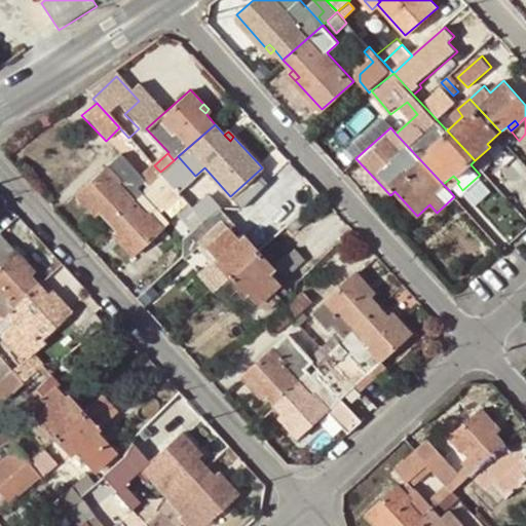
[(148,184),(141,178),(120,154),(75,194),(87,208),(92,203),(98,211),(107,221),(139,192),(148,184)]
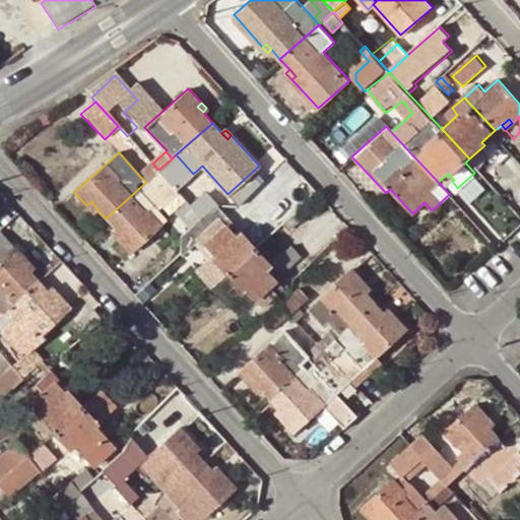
[(158,170),(165,177),(178,165),(172,158),(158,170)]
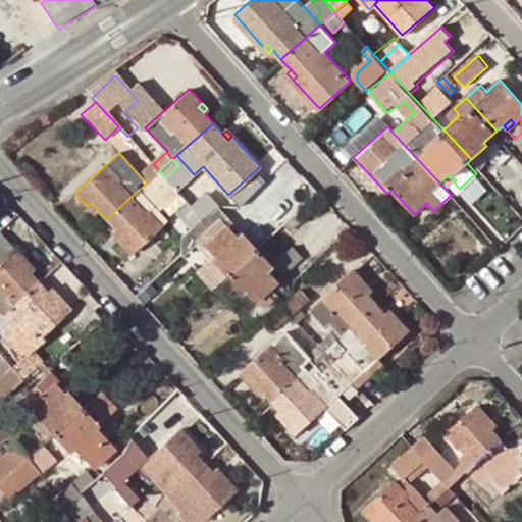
[(159,170),(153,164),(140,176),(147,183),(159,170)]
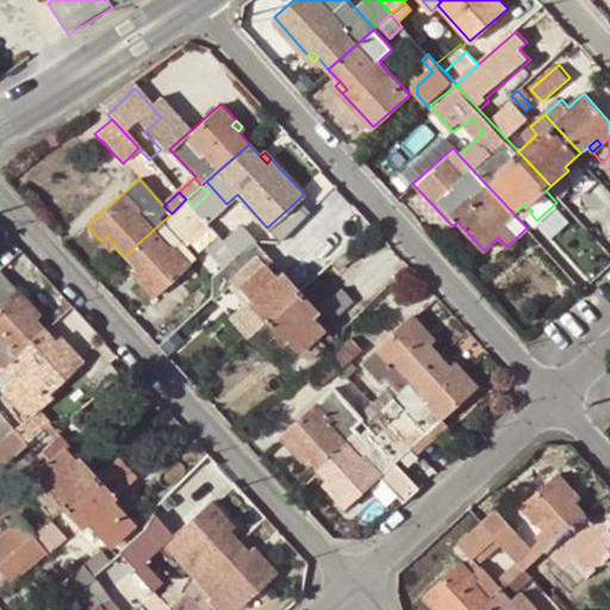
[(193,238),(209,224),(193,207),(186,199),(172,213),(193,238)]
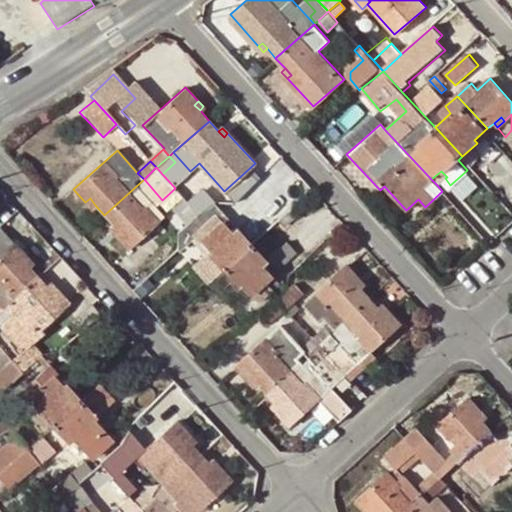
[(441,171),(431,179),(437,185),(445,178),(447,177),(441,171)]
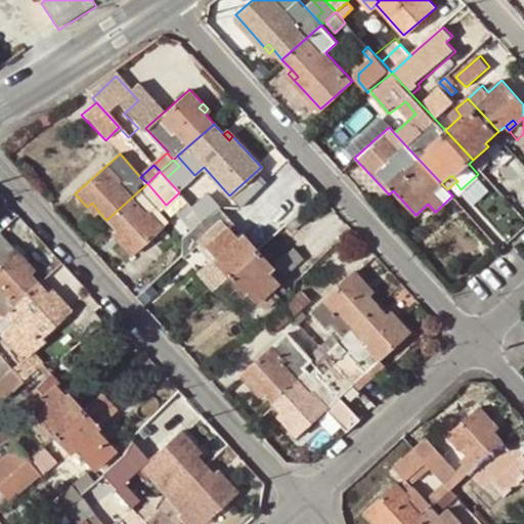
[(167,223),(138,191),(106,220),(118,231),(124,237),(119,242),(132,256),(167,223)]
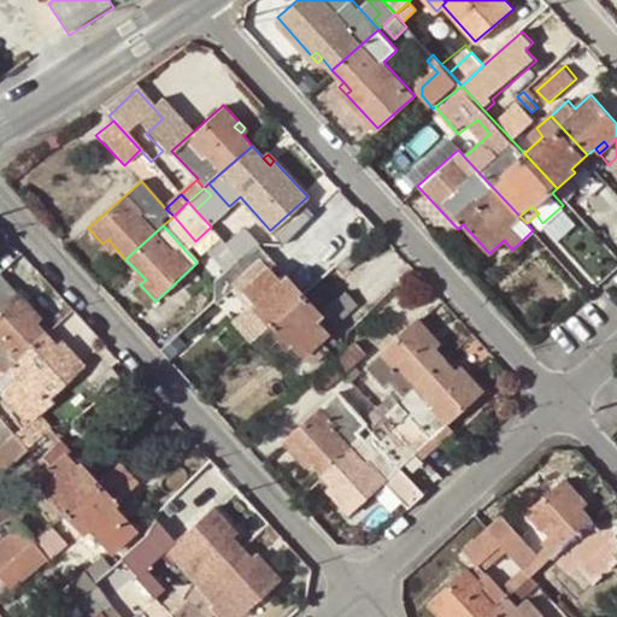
[(366,265),(387,247),(376,235),(357,254),(366,265)]
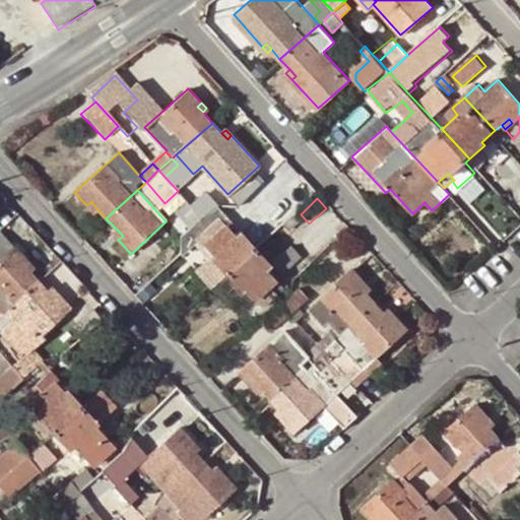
[(92,213),(96,208),(91,201),(86,205),(92,213)]
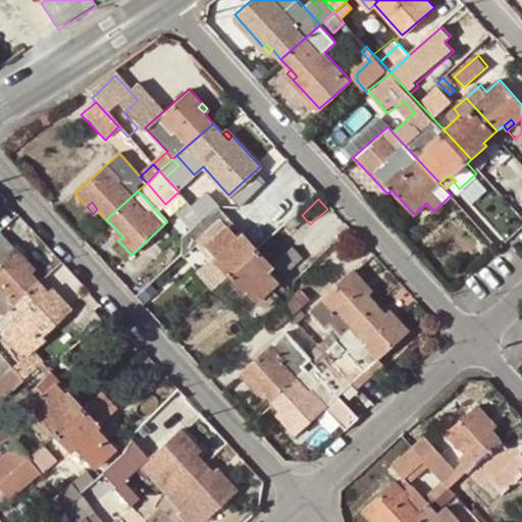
[(284,226),(297,214),(290,207),(277,219),(284,226)]
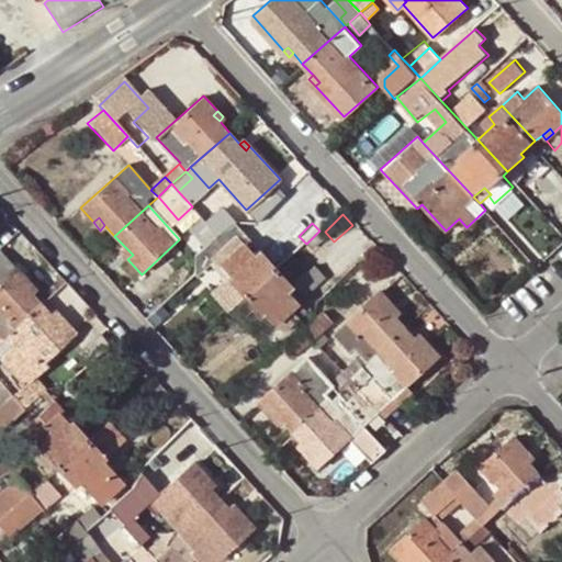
[(326,237),(319,231),(306,244),(312,249),(326,237)]
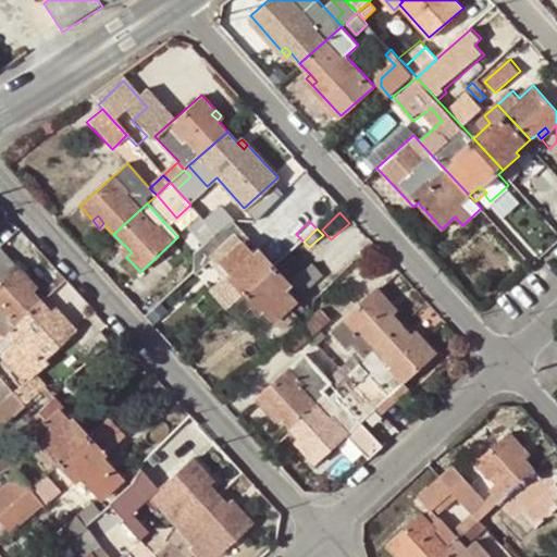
[(220,261),(242,242),(234,232),(212,252),(220,261)]
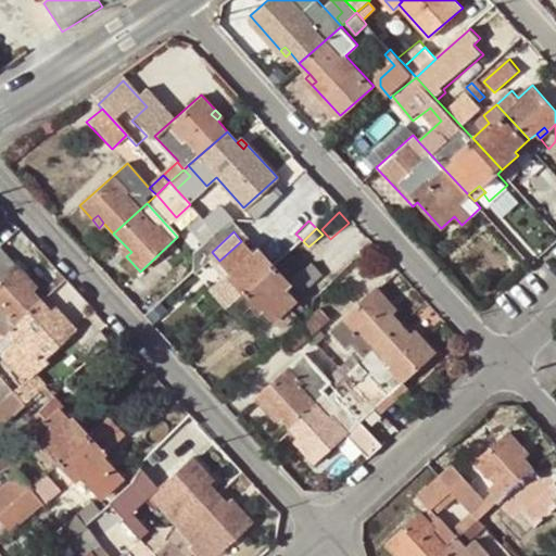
[(226,276),(243,294),(275,266),(257,247),(252,252),(241,241),(219,261),(229,273),(226,276)]
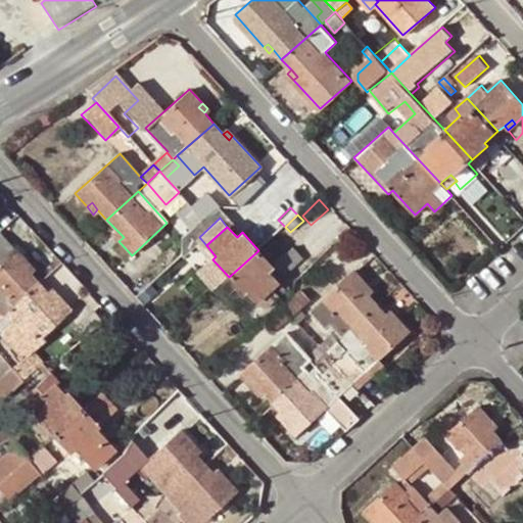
[(124,237),(117,231),(112,235),(119,241),(124,237)]
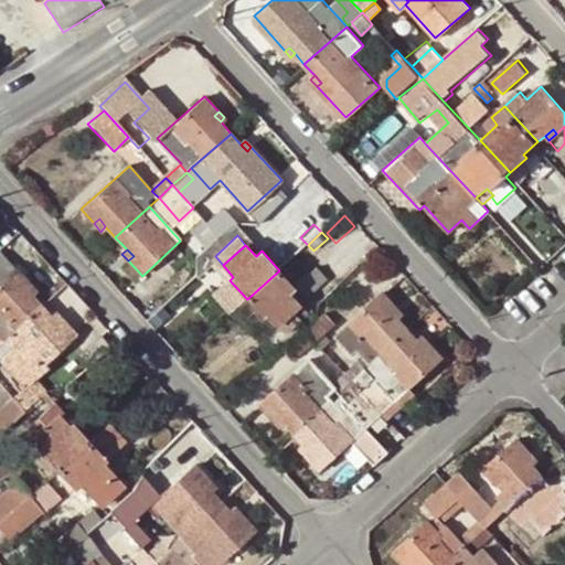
[(0,340),(41,305),(32,295),(27,287),(31,283),(2,251),(0,252),(0,340)]
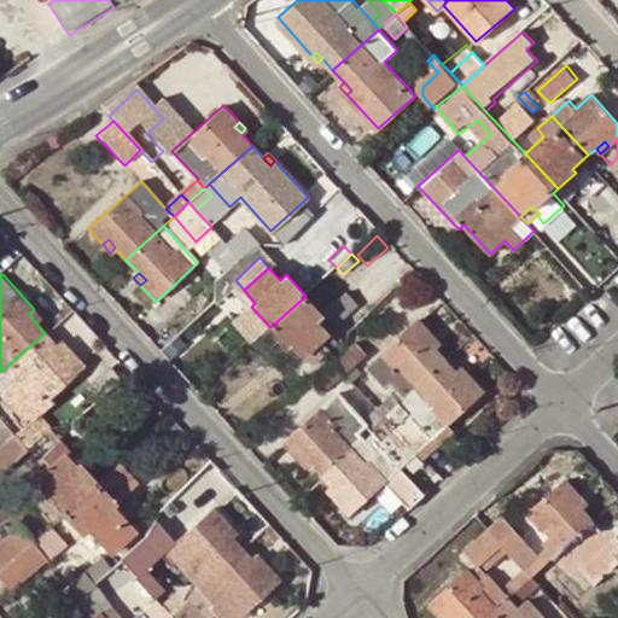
[(345,289),(320,312),(322,315),(334,325),(359,302),(345,289)]
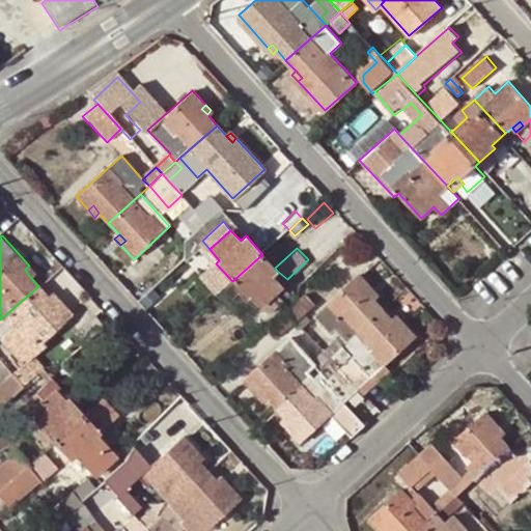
[(262,302),(272,292),(281,284),(273,274),(277,271),(275,268),(262,254),(232,281),(247,298),(250,295),(259,304),(262,302)]
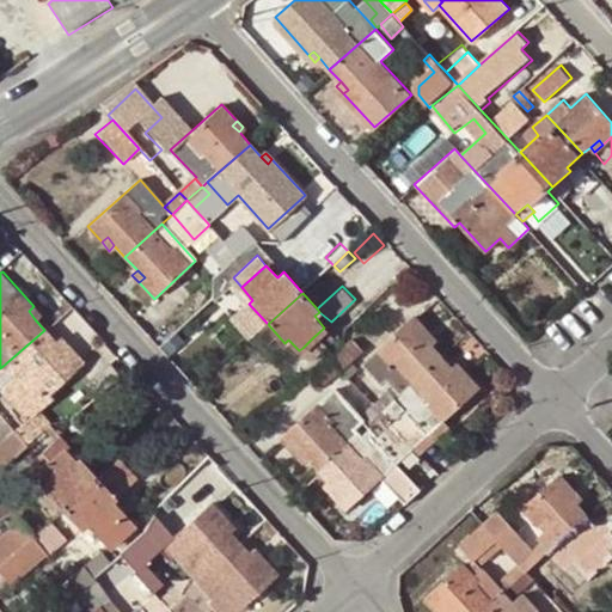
[(29,311),(35,319),(41,314),(34,306),(29,311)]
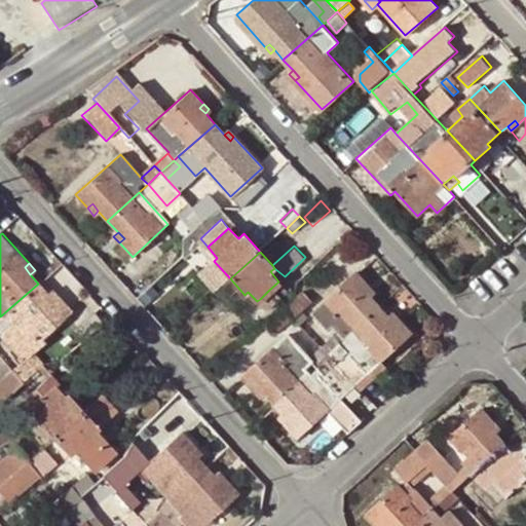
[(341,340),(379,305),(370,296),(364,290),(369,286),(355,271),(311,312),(327,330),(330,328),(341,340)]
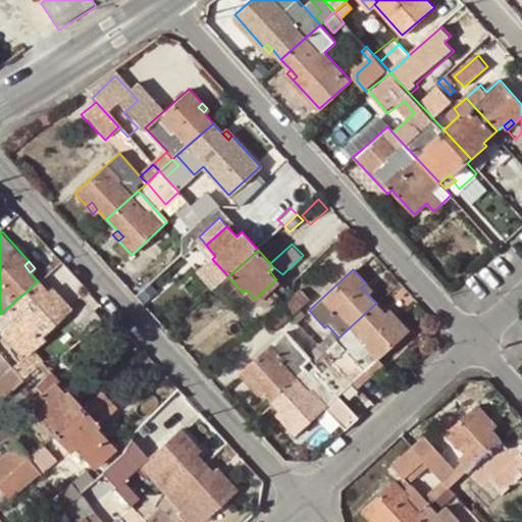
[(246,308),(255,299),(246,290),(243,293),(228,276),(218,286),(241,312),(246,308)]
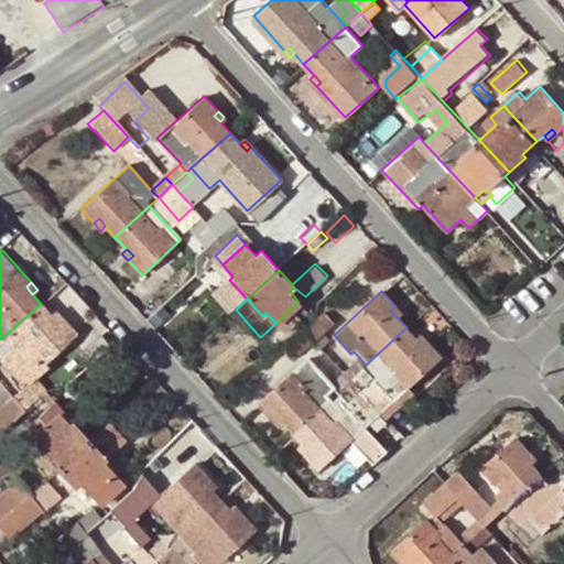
[(289,311),(297,321),(307,311),(299,302),(289,311)]
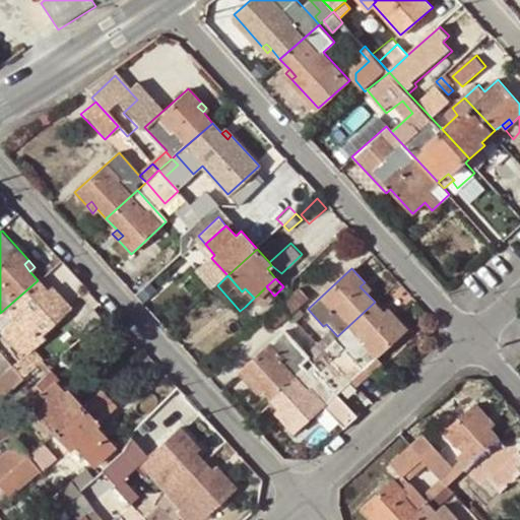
[(38,280),(0,313),(2,315),(6,311),(11,318),(10,319),(30,342),(69,307),(52,285),(47,290),(38,280)]
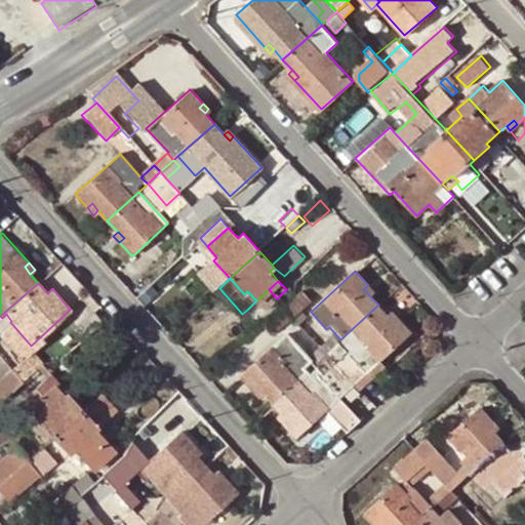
[(289,317),(296,325),(305,318),(297,310),(314,295),(305,285),(294,294),(281,308),(289,317)]
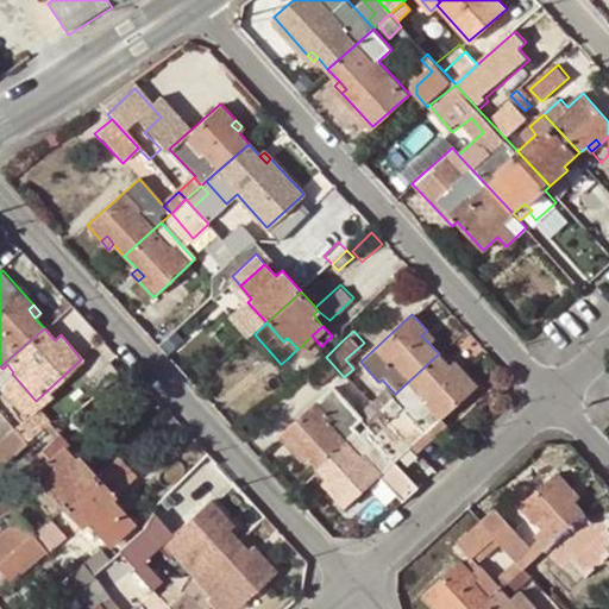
[(421,336),(428,343),(433,338),(427,331),(421,336)]
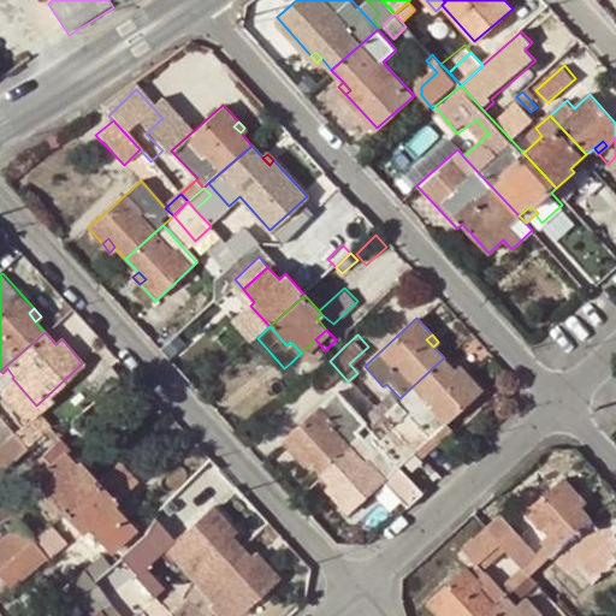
[(304,380),(324,365),(317,357),(325,350),(315,339),(304,350),(313,360),(298,372),(304,380)]
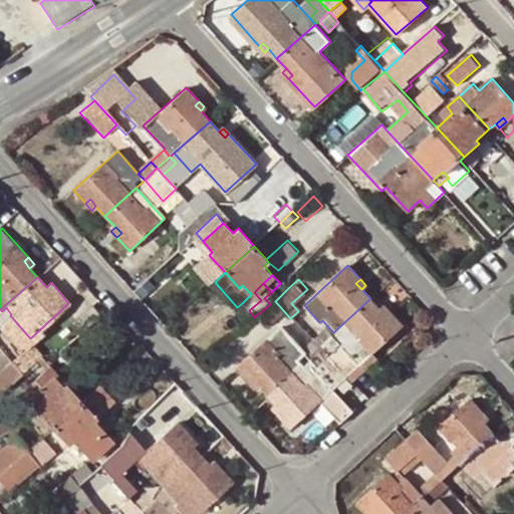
[(242,303),(249,310),(261,300),(254,292),(251,294),(242,303)]
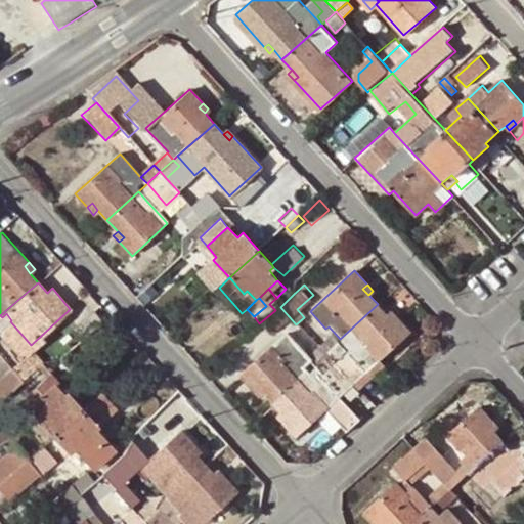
[(338,341),(323,353),(352,385),(375,363),(409,331),(396,316),(392,320),(387,314),(378,304),(340,339),(338,341)]
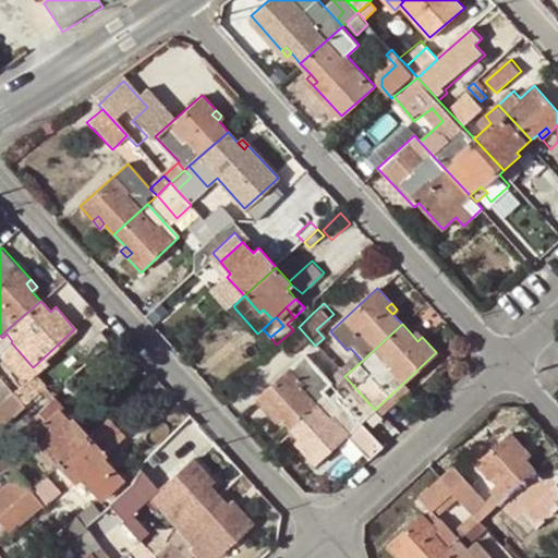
[(416,330),(412,335),(417,341),(422,337),(416,330)]
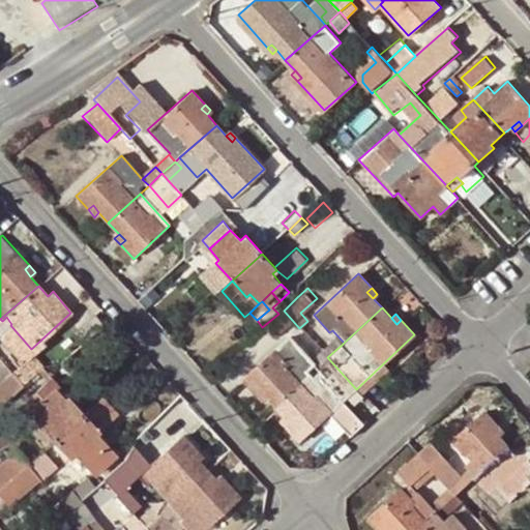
[(80,346),(98,329),(89,318),(70,334),(80,346)]
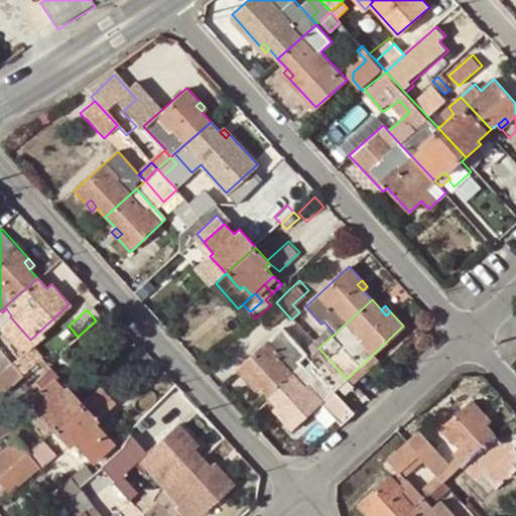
[(259,386),(268,395),(318,348),(313,343),(302,353),(281,329),(237,369),(255,389),(259,386)]
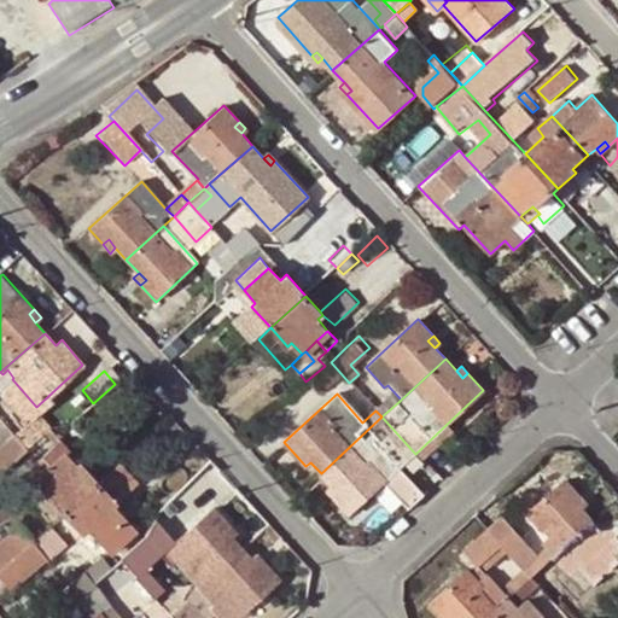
[(391,396),(375,410),(382,417),(398,402),(391,396)]
